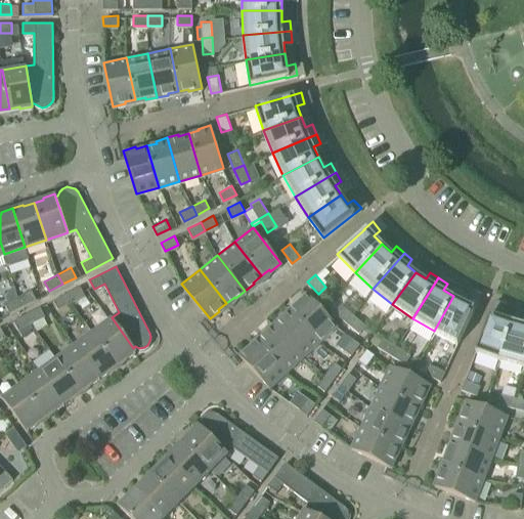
[(67,292),(71,301),(84,294),(80,285),(67,292)]
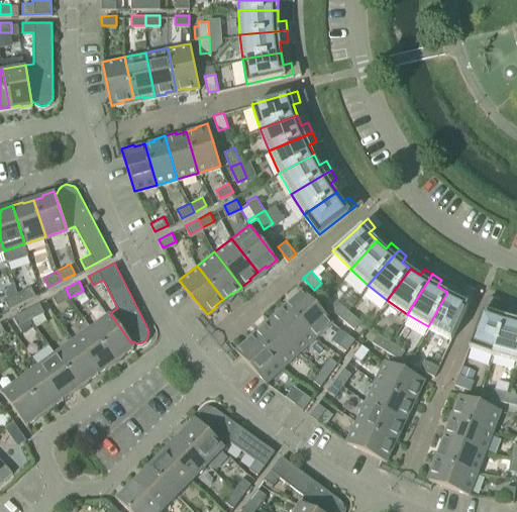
[(17,291),(22,300),(35,294),(30,285),(17,291)]
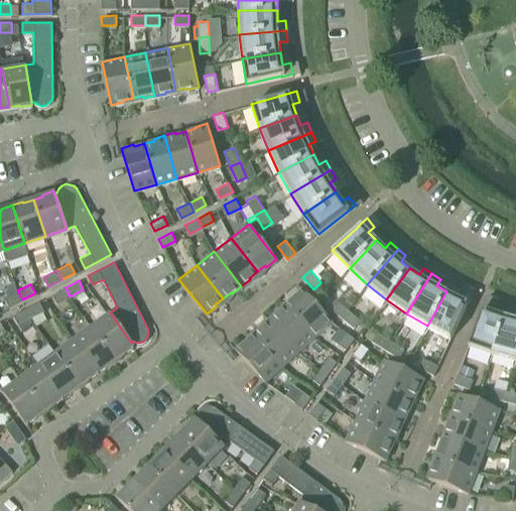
[(56,303),(70,296),(66,287),(52,293),(56,303)]
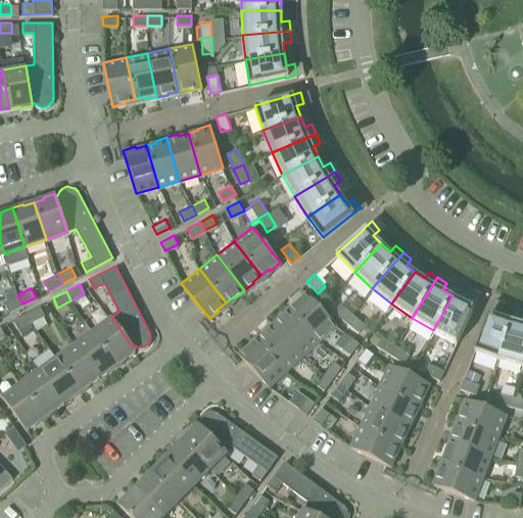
[(289,309),(319,340),(335,324),(305,291),(295,299),(297,301),(289,309)]
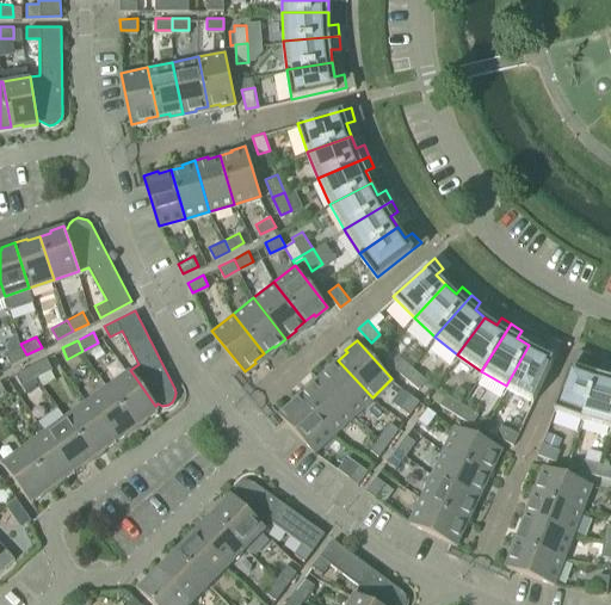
[(529,345),(506,386),(532,399),(550,360),(551,360),(556,349),(544,343),(541,351),(529,345)]
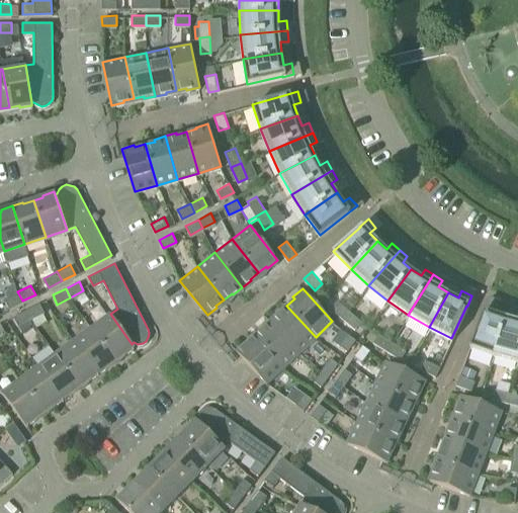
[(9,308),(22,301),(17,291),(4,298),(9,308)]
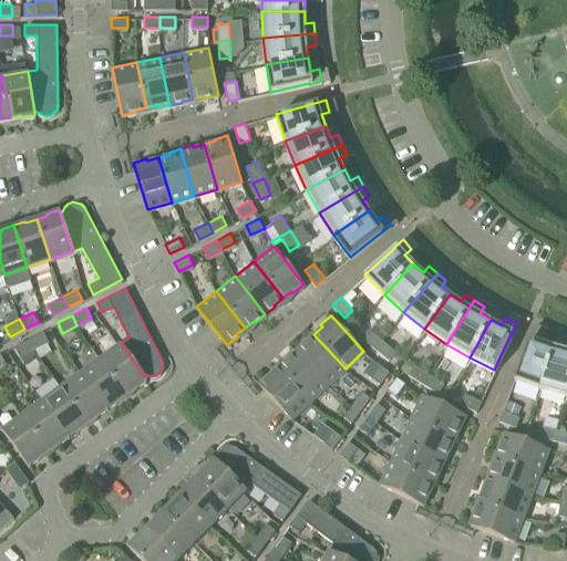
[(374,346),(382,338),(369,326),(361,335),(374,346)]
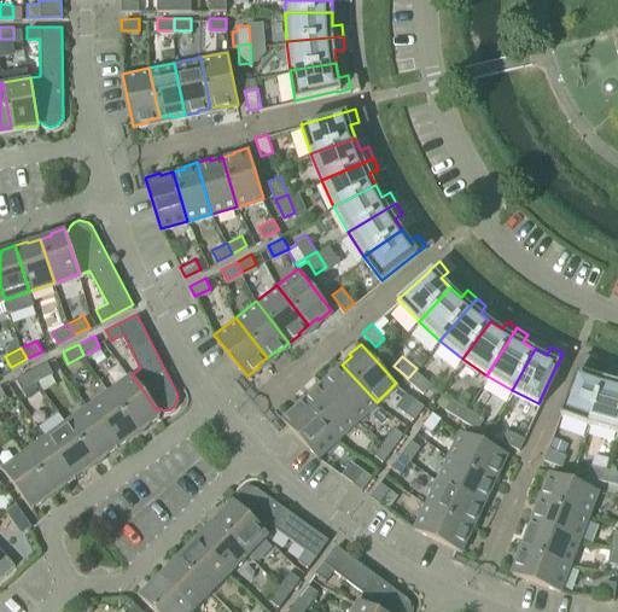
[(31,368),(38,379),(53,371),(47,360),(31,368)]
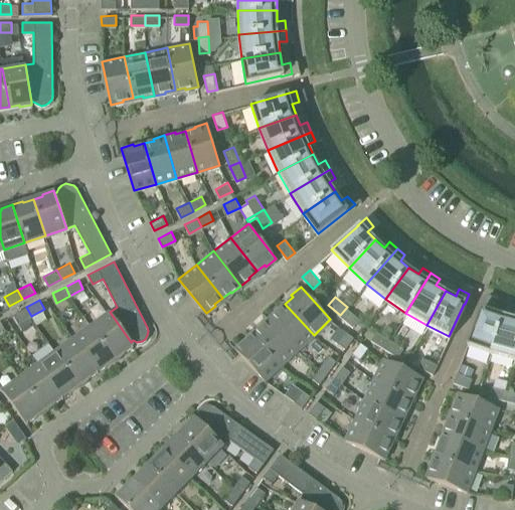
[(491,352),(502,315),(492,311),(494,304),(484,300),(480,310),(480,311),(467,344),(491,352)]
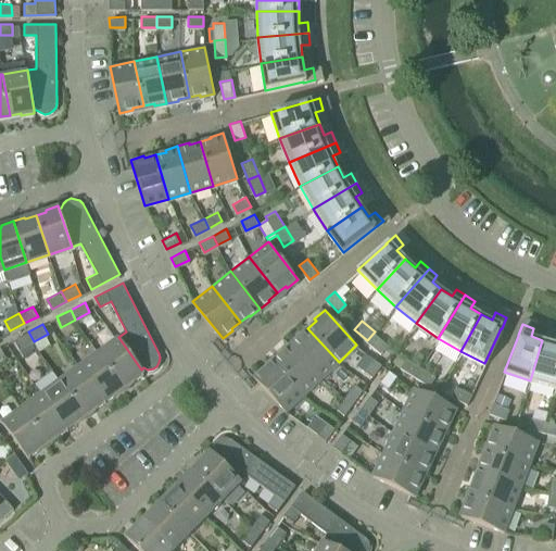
[(321,377),(339,362),(307,328),(300,336),(298,334),(289,342),(321,377)]
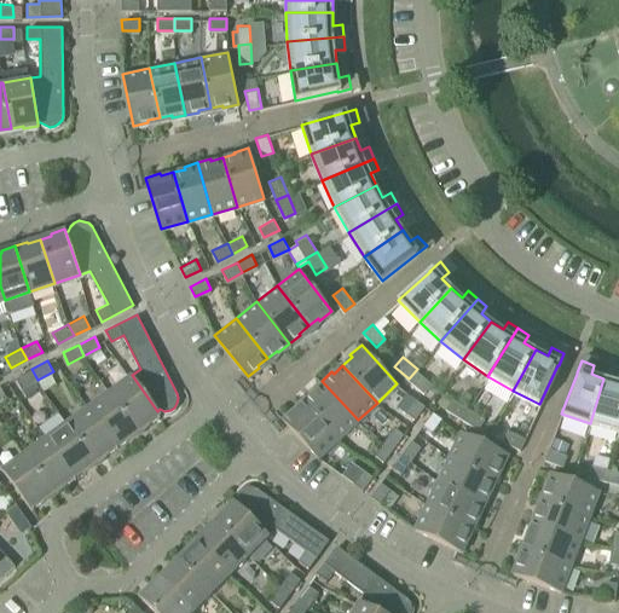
[(22,388),(38,380),(32,369),(16,376),(22,388)]
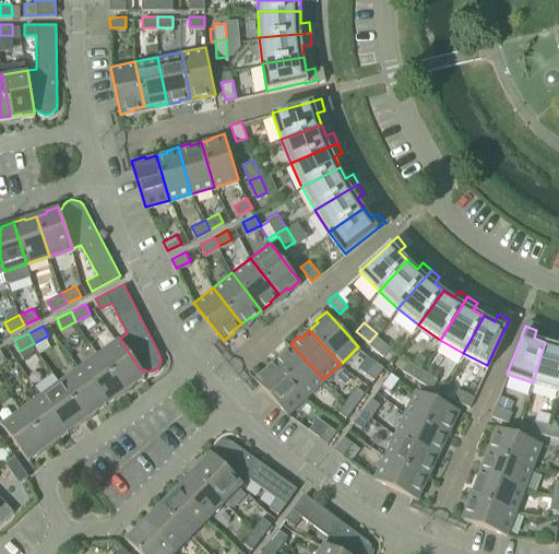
[(377,333),(369,342),(382,354),(390,345),(377,333)]
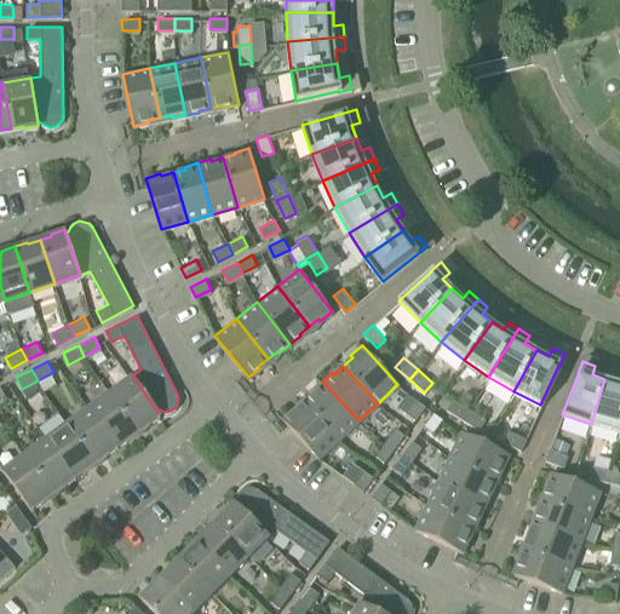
[(619,432),(619,426),(619,374),(618,383),(604,379),(591,424),(619,432)]
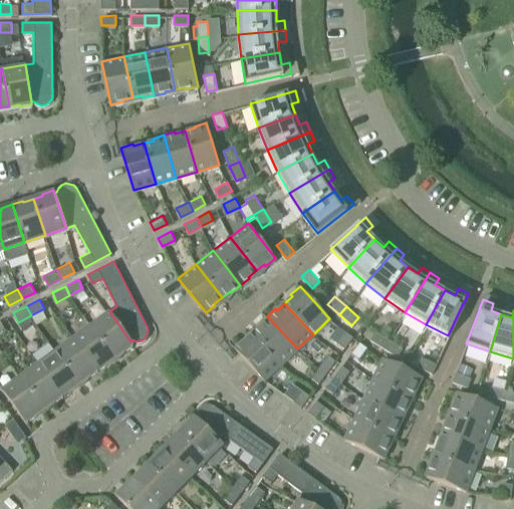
[(133,343),(131,341),(109,311),(90,324),(113,355),(121,349),(122,350),(133,343)]
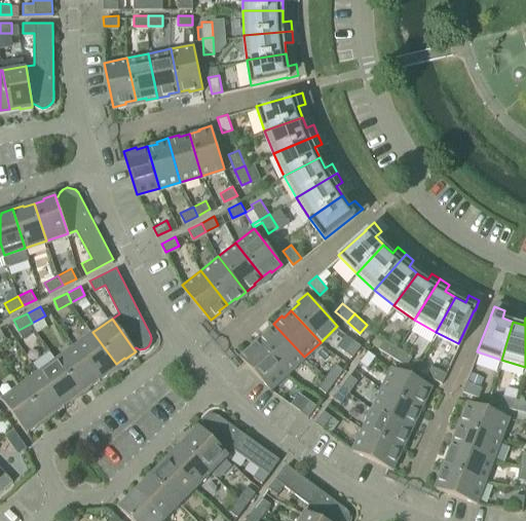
[(288,372),(304,357),(273,324),(265,332),(266,333),(258,340),(288,372)]
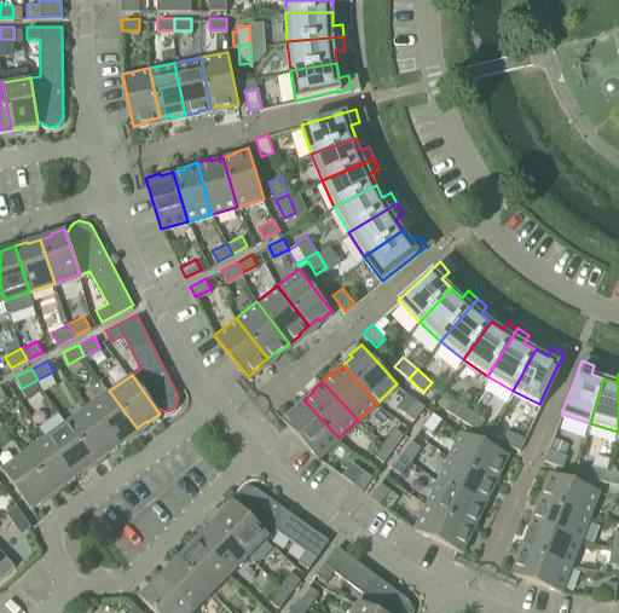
[(126,435),(137,428),(109,391),(88,406),(116,445),(127,437),(126,435)]
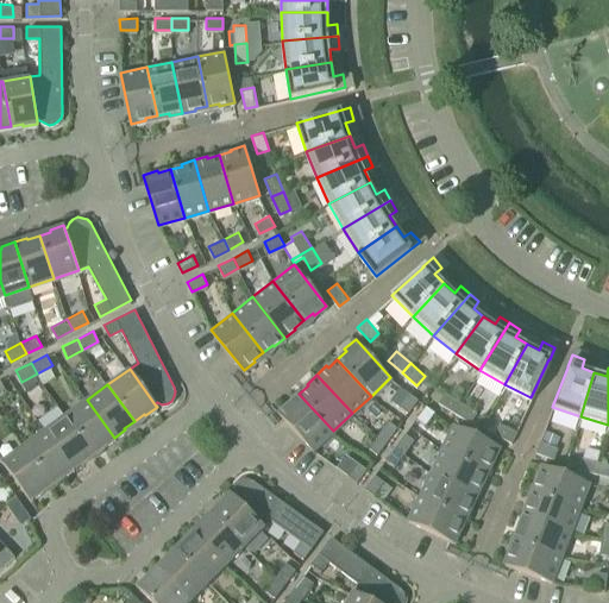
[(453,410),(460,400),(445,390),(438,400),(453,410)]
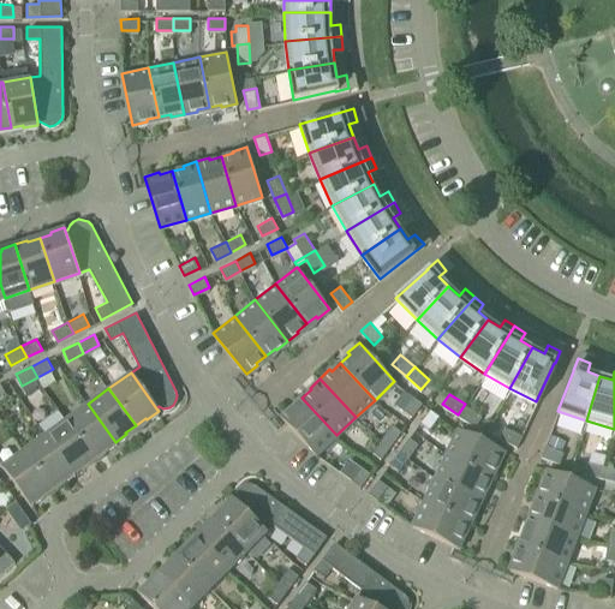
[(412,416),(422,401),(412,395),(402,409),(412,416)]
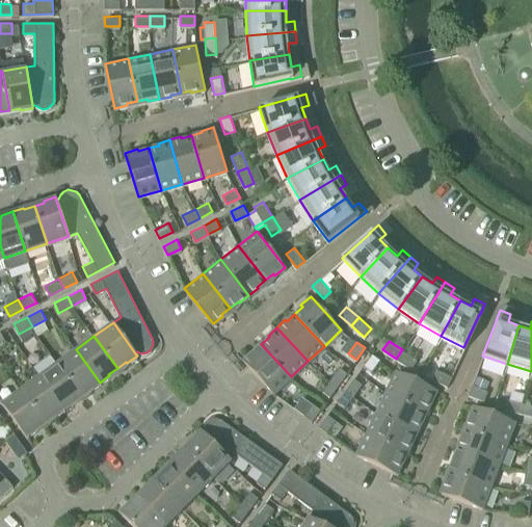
[(273,392),(291,376),(261,344),(254,351),(253,350),(242,359),(273,392)]
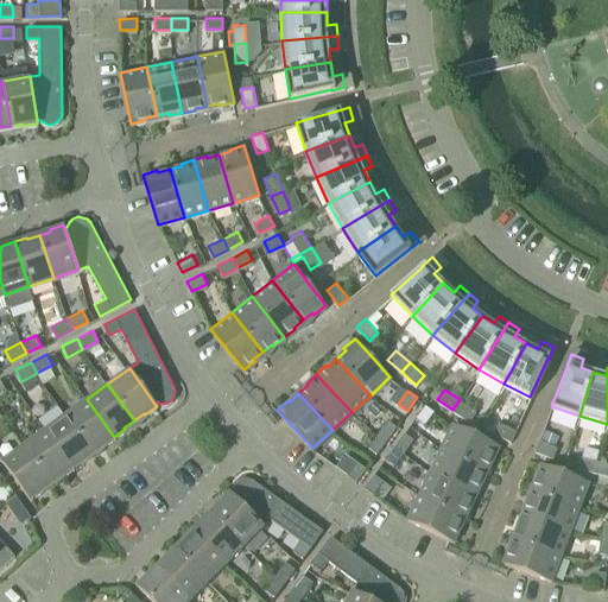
[(103,445),(114,437),(87,399),(65,413),(93,450),(102,443),(103,445)]
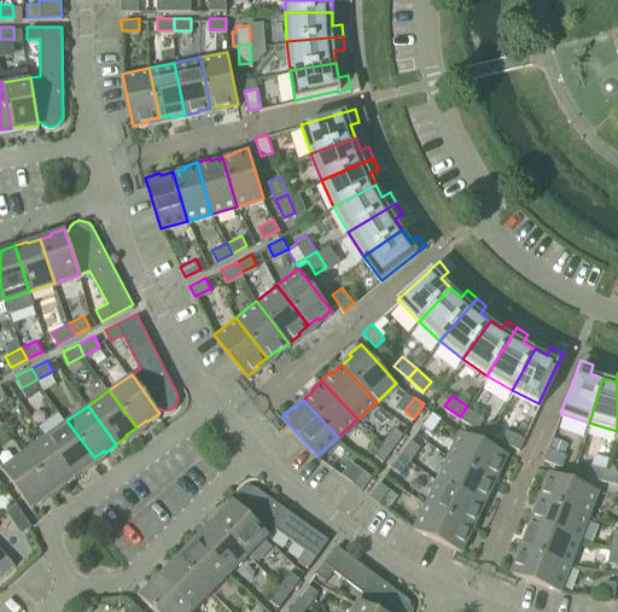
[(467,406),(460,417),(477,427),(484,417),(467,406)]
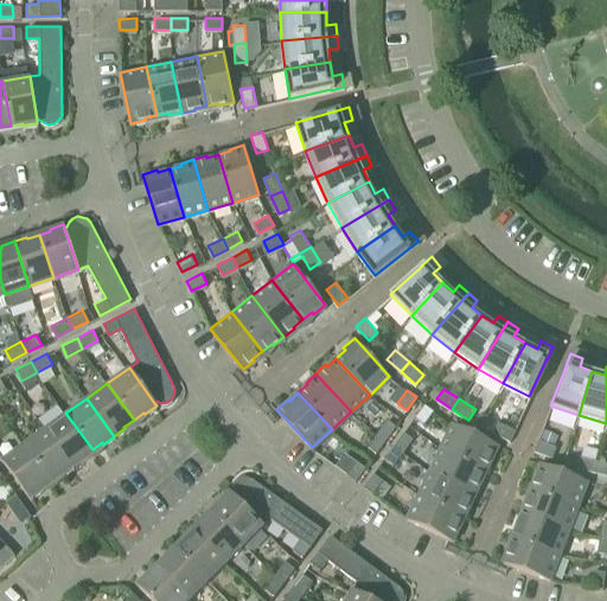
[(423,422),(433,409),(425,402),(414,416),(423,422)]
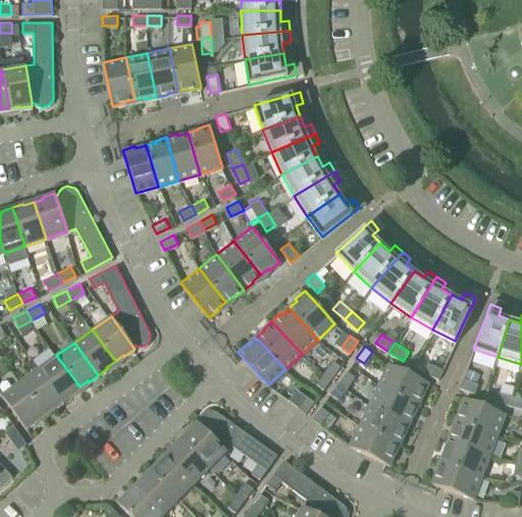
[(70,393),(80,386),(56,355),(39,368),(62,401),(72,395),(70,393)]
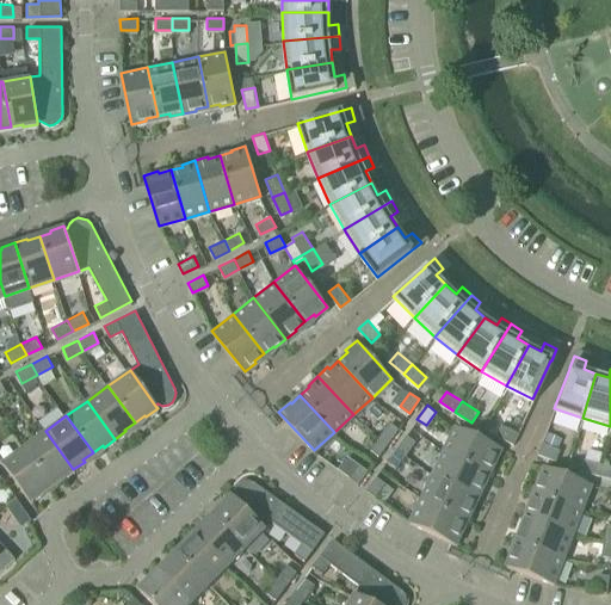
[(380,433),(388,440),(399,427),(389,420),(380,433)]
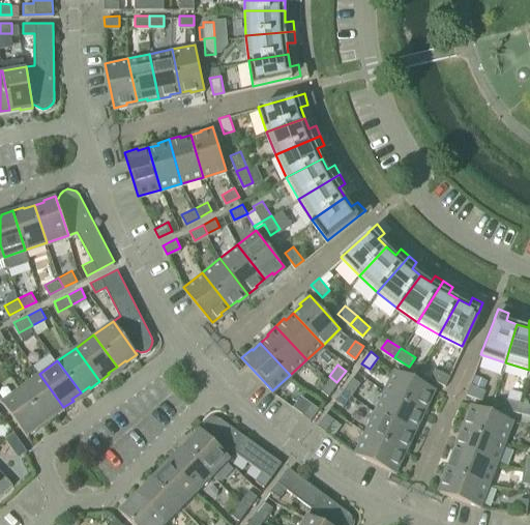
[(430,376),(445,383),(449,374),(434,367),(430,376)]
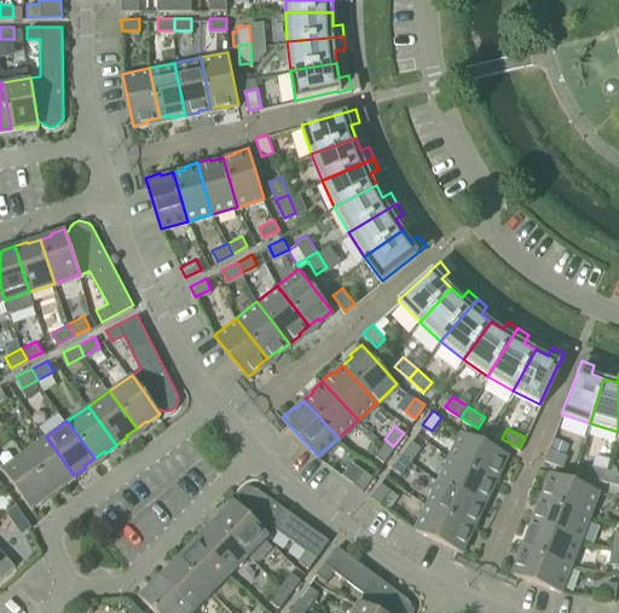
[(449,455),(495,476),(499,466),(502,467),(508,454),(460,431),(449,455)]
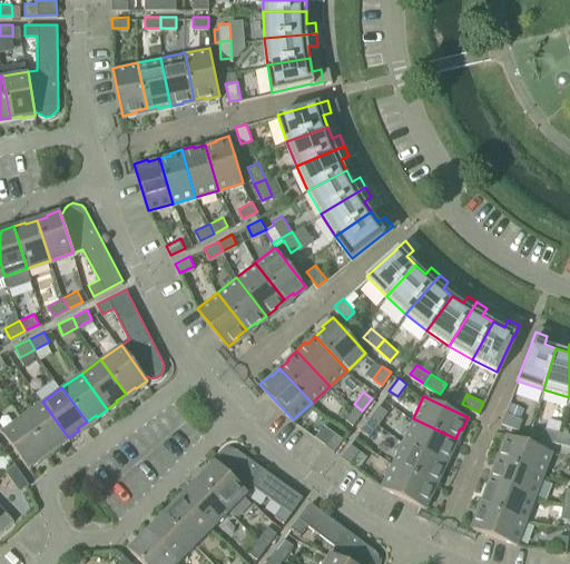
[(510,401),(505,411),(520,416),(523,406),(510,401)]
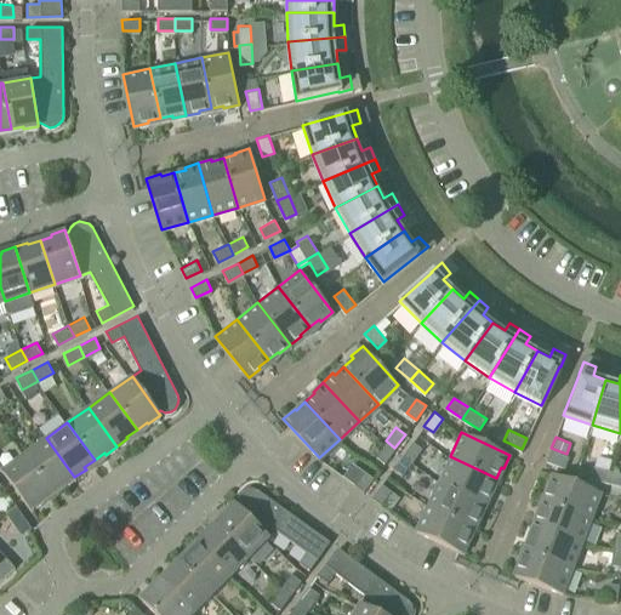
[(63,485),(74,477),(46,438),(24,454),(52,490),(62,483),(63,485)]
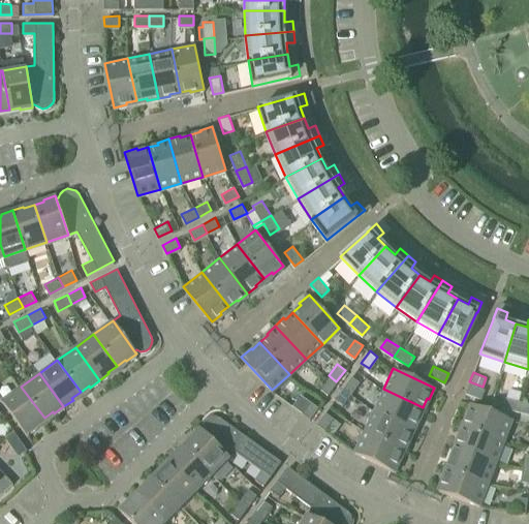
[(328,393),(336,381),(329,375),(319,388),(328,393)]
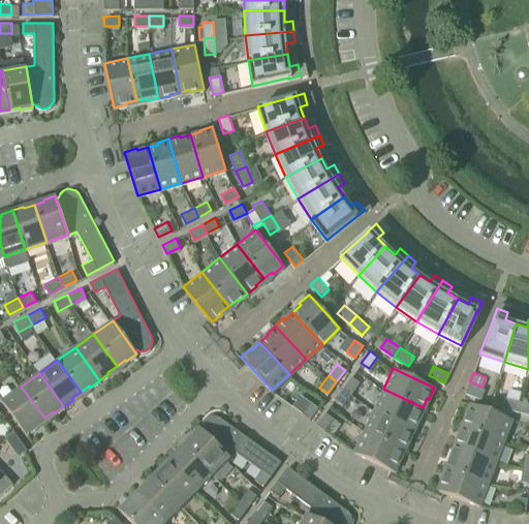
[(343,387),(351,393),(360,380),(351,375),(343,387)]
